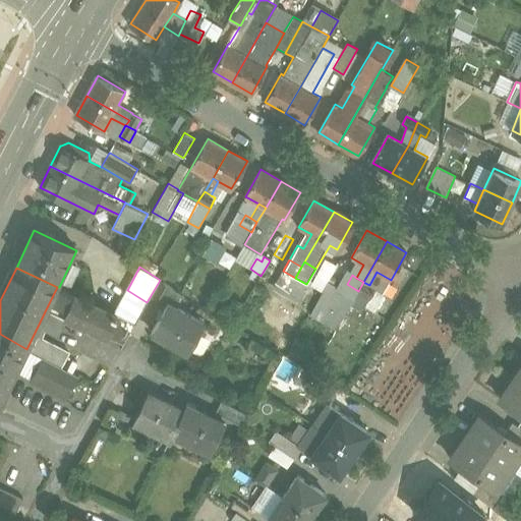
[(172,288),(161,282),(151,298),(162,305),(172,288)]
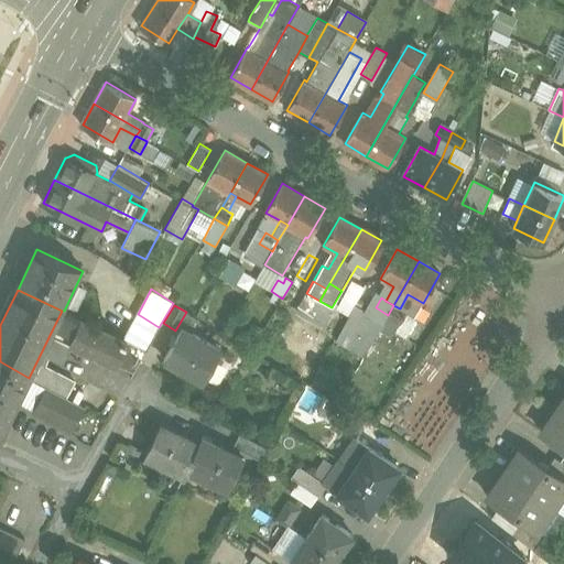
[(400,308),(393,305),(388,315),(399,322),(404,311),(400,308)]
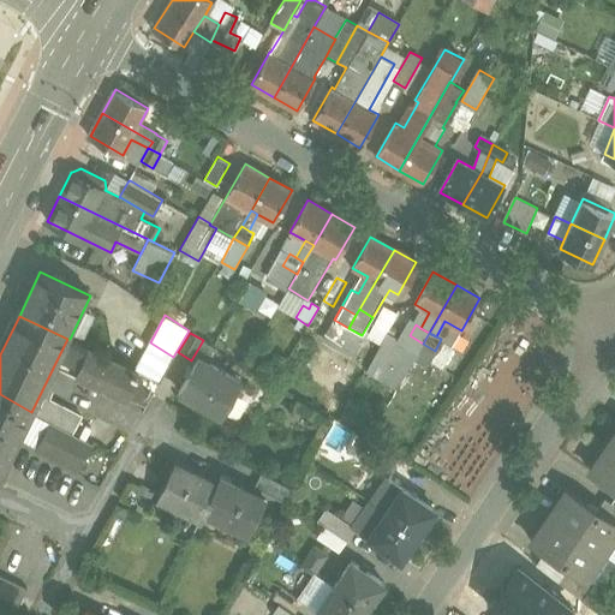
[(406,334),(390,359),(407,370),(423,344),(410,335),(406,334)]
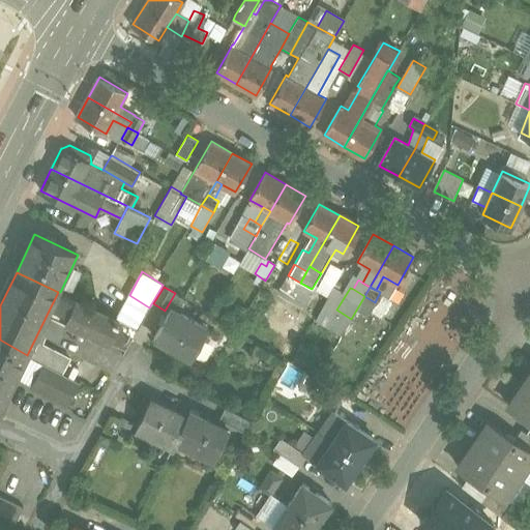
[(60,292),(58,292),(50,308),(68,318),(66,323),(110,343),(120,321),(116,319),(60,292)]
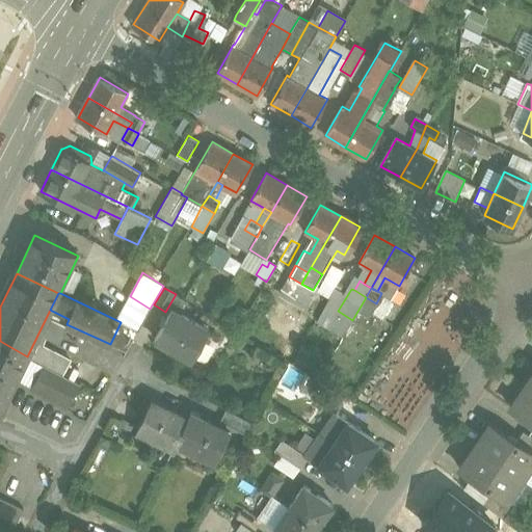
[(188,301),(176,294),(165,312),(169,314),(171,309),(181,314),(188,301)]
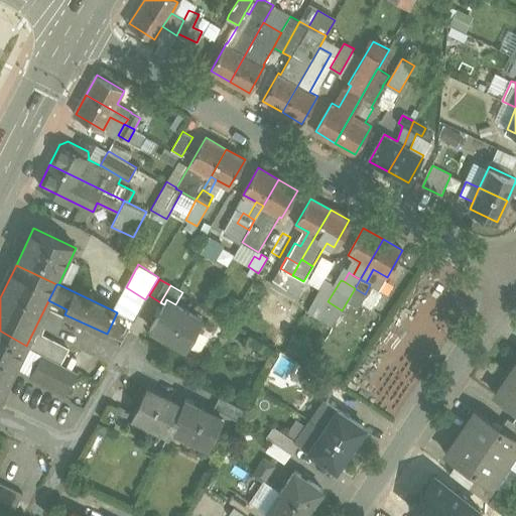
[(145,299),(126,287),(113,310),(117,312),(134,320),(145,299)]
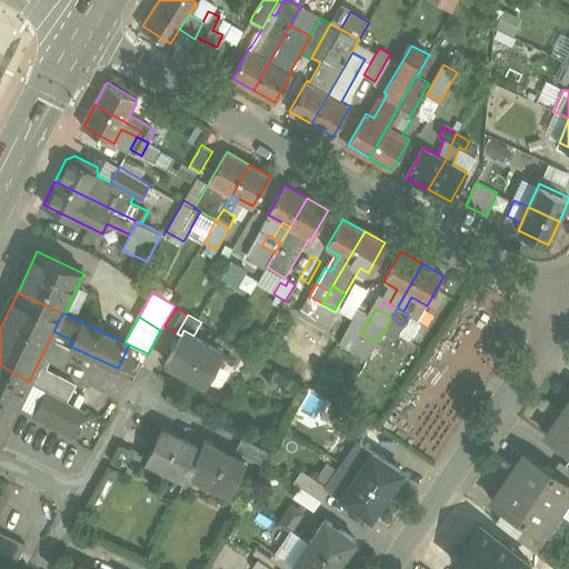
[(193,336),(183,330),(181,336),(166,362),(205,383),(222,352),(193,336)]
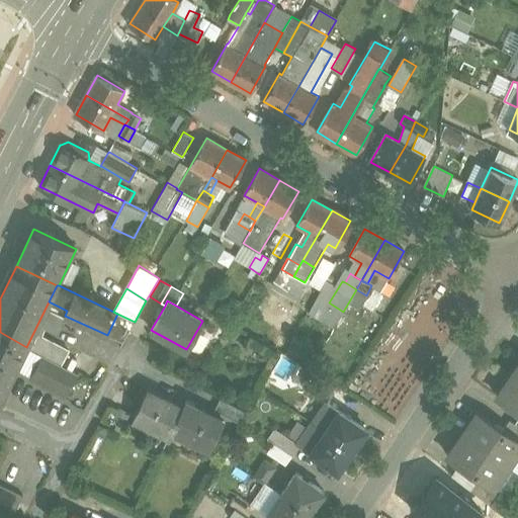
[(135,322),(117,314),(107,335),(123,342),(135,322)]
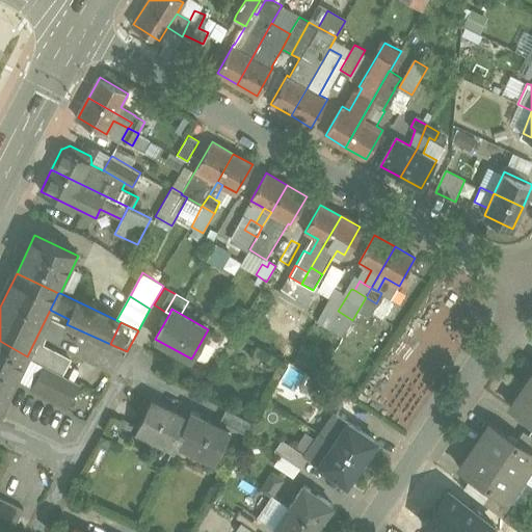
[(0,406),(27,356),(0,341),(0,406)]
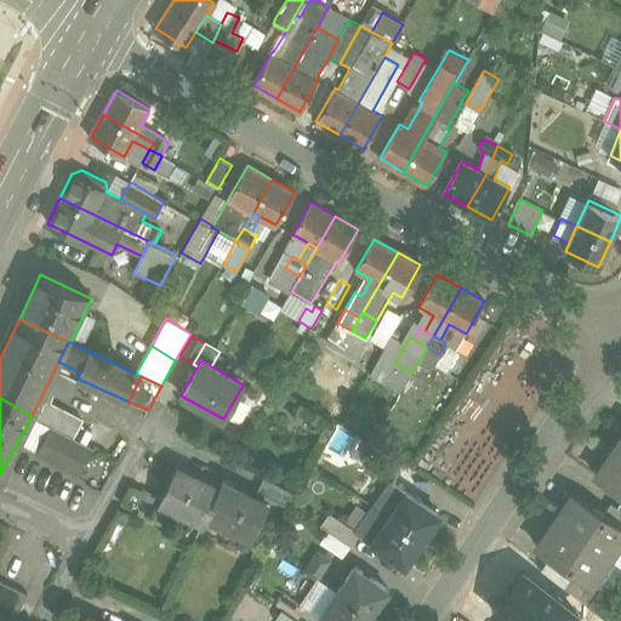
[(95,449),(57,429),(44,453),(81,474),(95,449)]
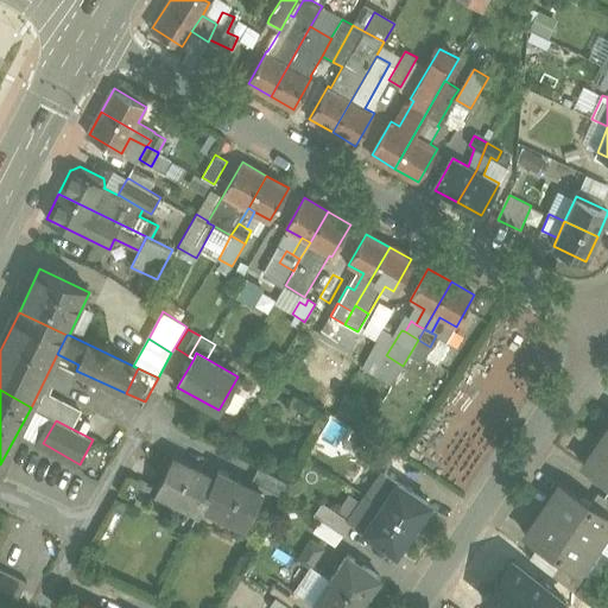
[(607,443),(601,438),(583,464),(607,481),(607,443)]
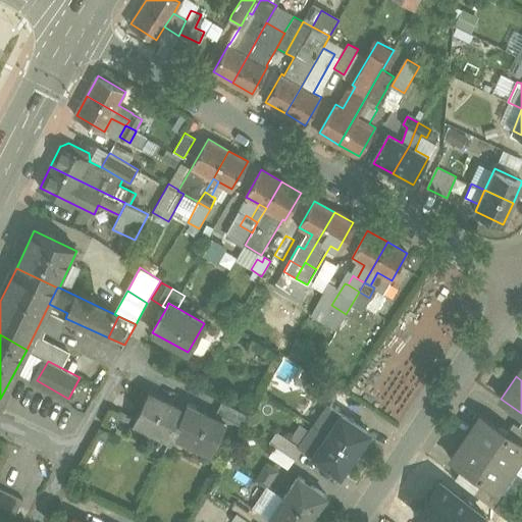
[(185,411),(149,393),(137,417),(150,424),(148,428),(170,439),(172,435),(185,411)]
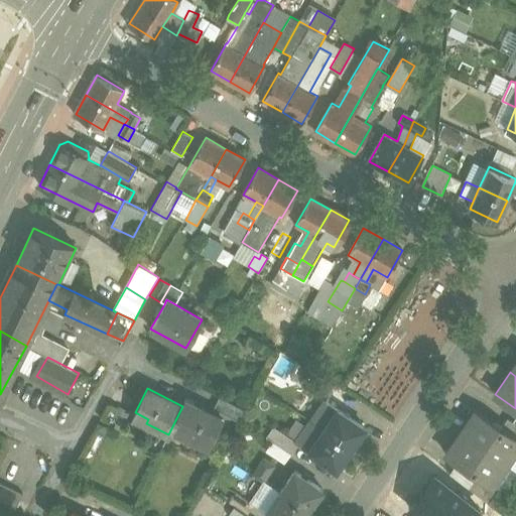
[(247,409),(221,397),(214,409),(239,422),(247,409)]
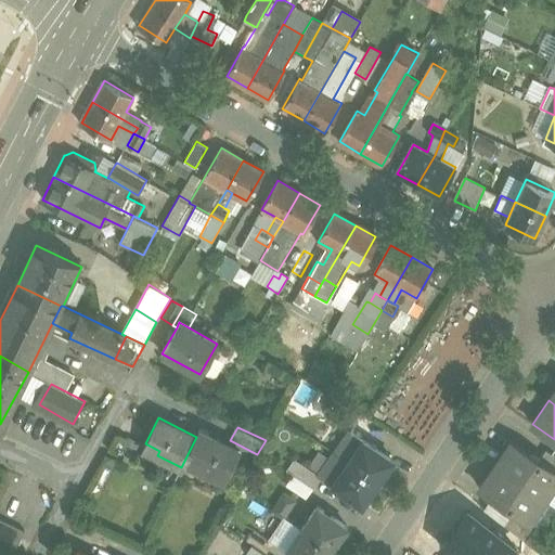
[(236,449),(199,430),(196,437),(183,463),(207,475),(209,469),(222,477),(236,449)]
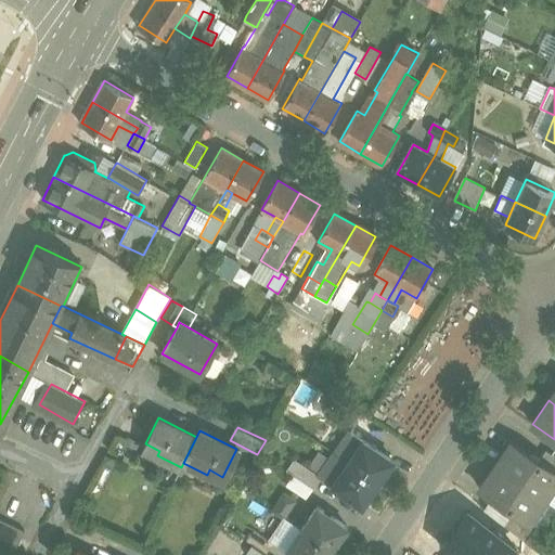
[(395,460),(364,439),(348,463),(378,483),(395,460)]
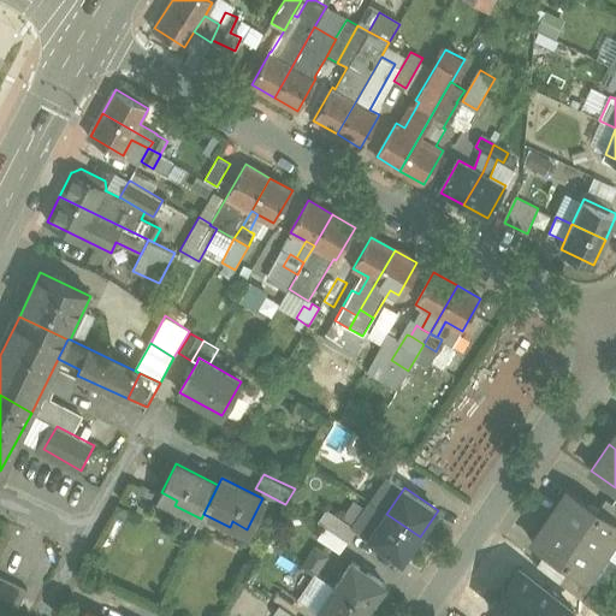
[(615,520),(599,509),(568,489),(550,515),(600,550),(615,526),(615,520)]
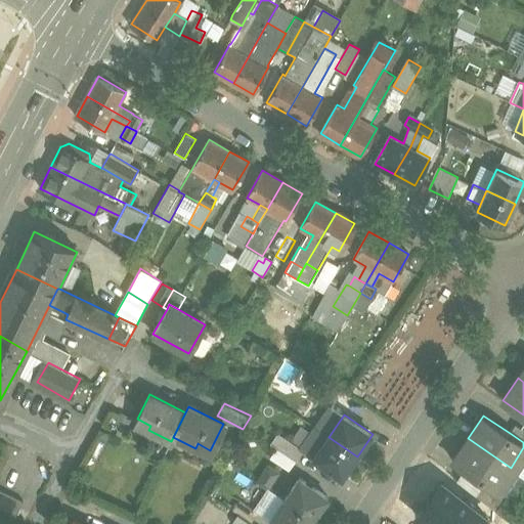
[(523,429),(521,428),(516,424),(510,433),(523,442),(523,429)]
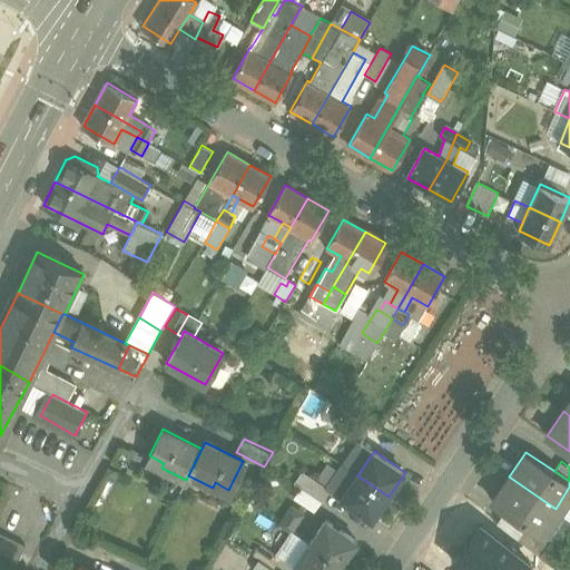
[(306,472),(293,495),(318,510),(332,487),(306,472)]
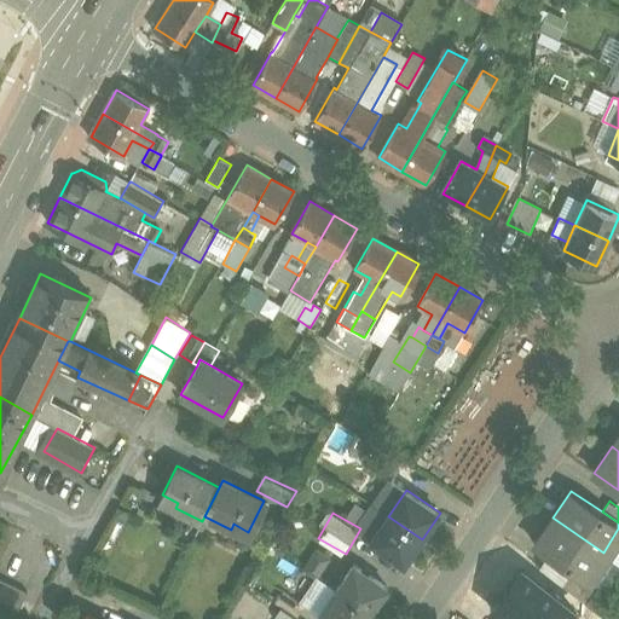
[(422,539),(388,516),(372,542),(406,563),(422,539)]
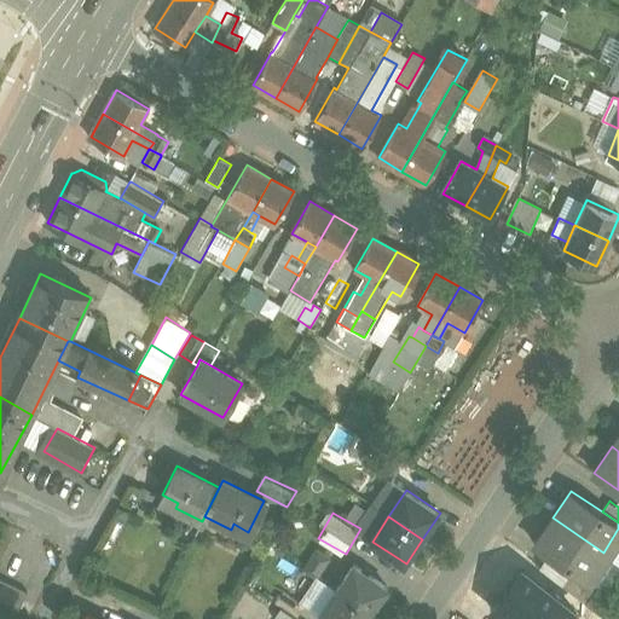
[(603,553),(553,518),(536,544),(576,571),(588,578),(589,577),(603,553)]
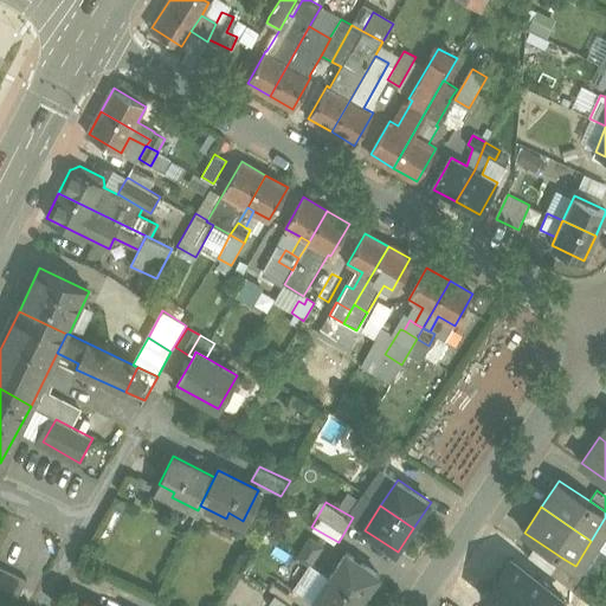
[(323,549),(313,542),(301,559),(311,566),(323,549)]
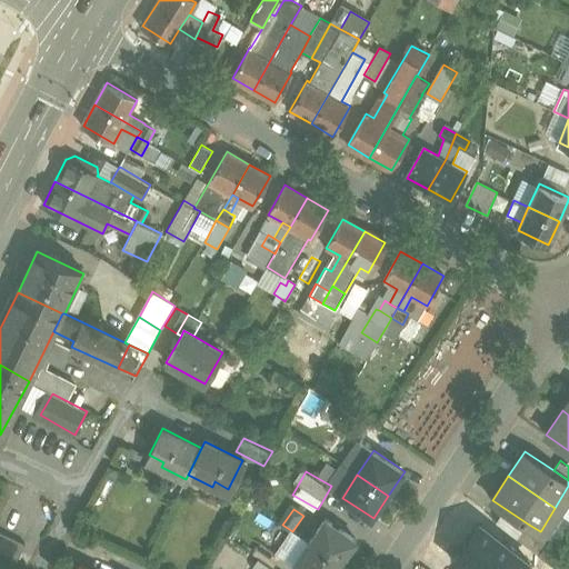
[(513,543),(473,516),(467,517),(457,511),(438,540),(471,563),(467,568),(497,568),(498,567),(500,568),(533,568),(537,566),(513,545),(513,543)]
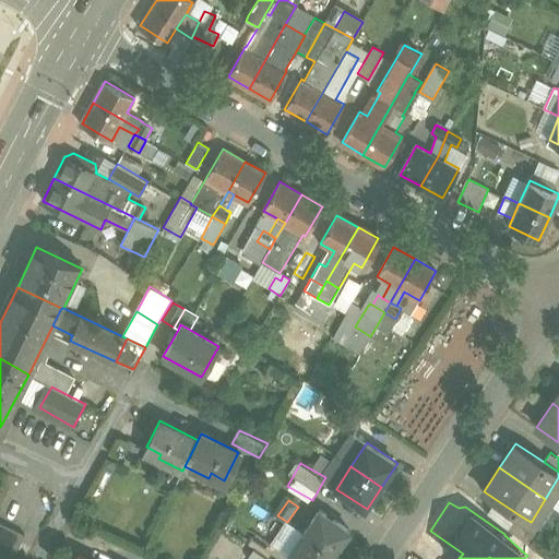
[(352,531),(321,510),(306,534),(335,555),(352,531)]
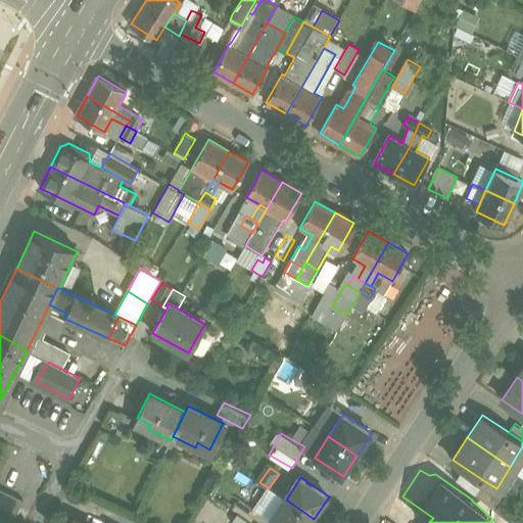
[(496,488),(486,482),(478,495),(498,511),(509,494),(497,487),(496,488)]
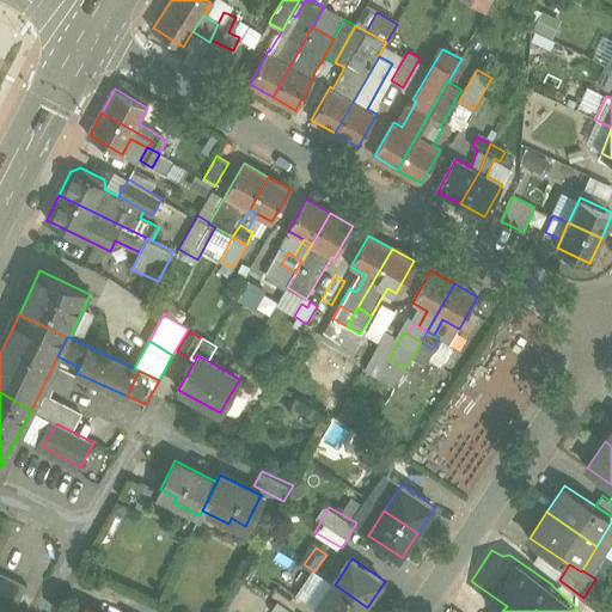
[(26,586),(0,573),(0,604),(14,611),(26,586)]
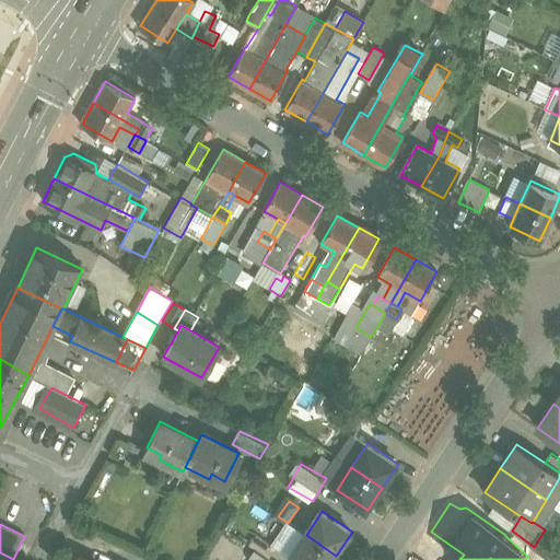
[(333,559),(336,556),(306,535),(291,557),(295,559),(333,559)]
